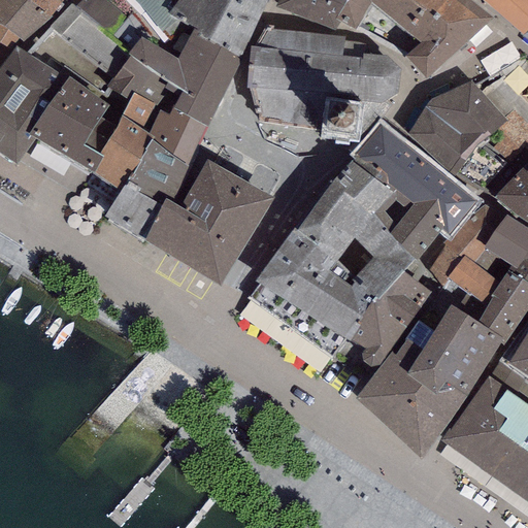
[(32,0),(0,0),(0,23),(15,34),(27,41),(53,14),(50,12),(32,0)]
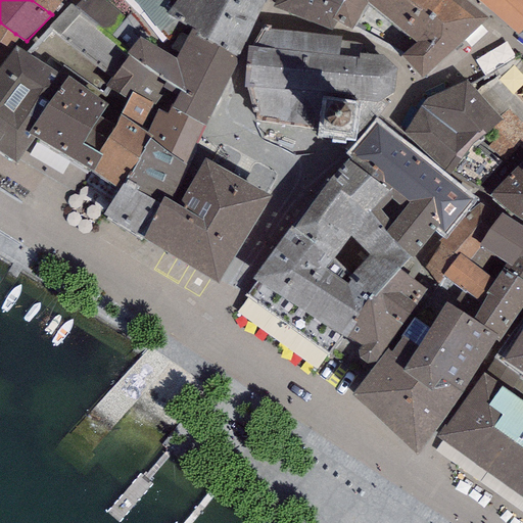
[(70,2),(26,50),(66,75),(68,72),(100,94),(106,84),(129,52),(127,49),(139,33),(129,24),(135,14),(119,0),(79,0),(74,4),(70,2)]
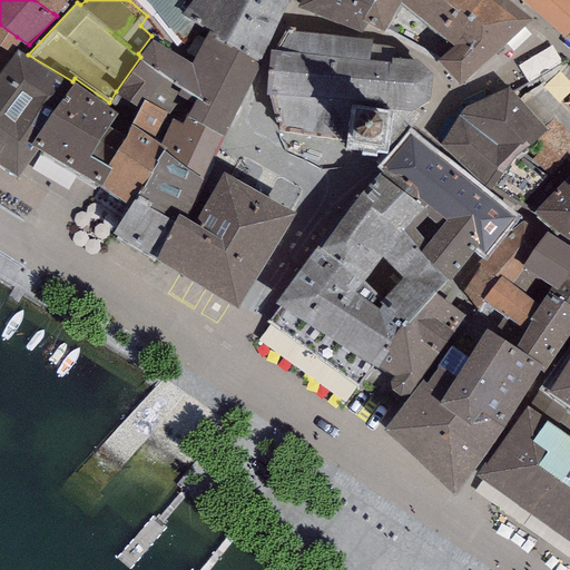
[(64,0),(35,0),(53,13),(64,0)]
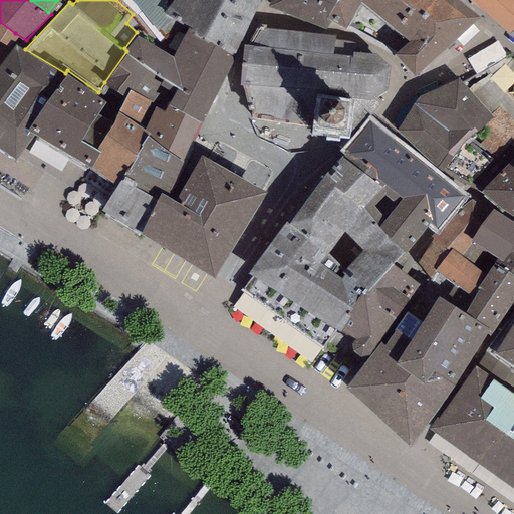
[(121,0),(134,11),(153,32),(165,24),(176,30),(180,20),(164,11),(169,4),(164,0),(121,0)]
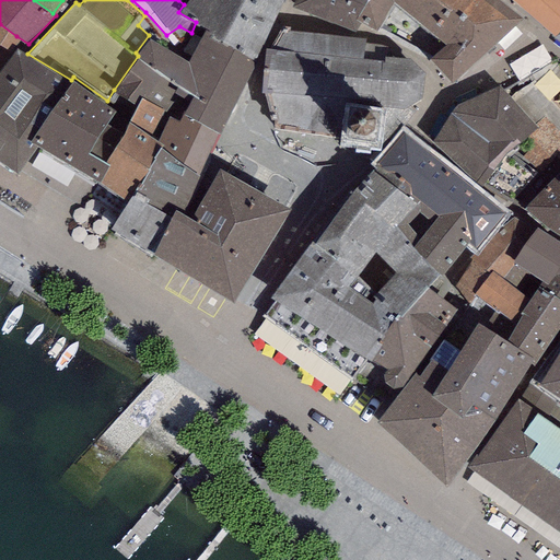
[(281,0),(186,0),(184,4),(178,12),(196,22),(255,58),(281,0)]
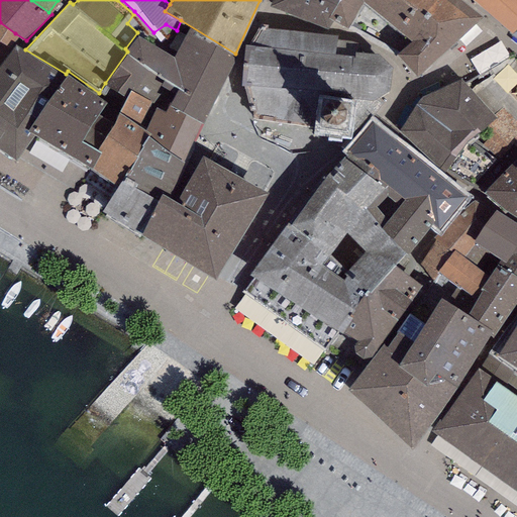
[(270,0),(267,8),(326,24),(337,0),(270,0)]
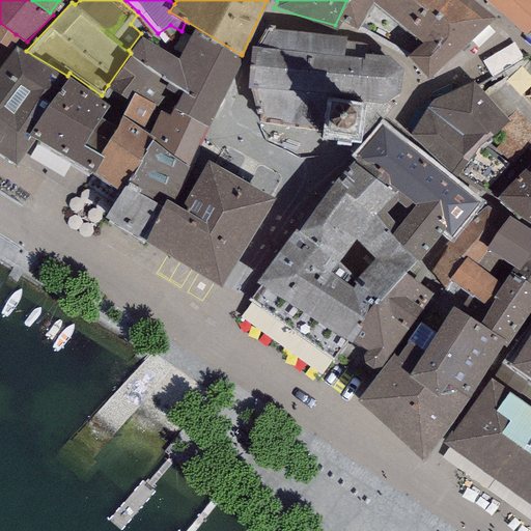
[(496,15),(476,0),(346,0),(335,25),(354,32),(373,3),(420,37),(404,53),(428,75),(496,15)]
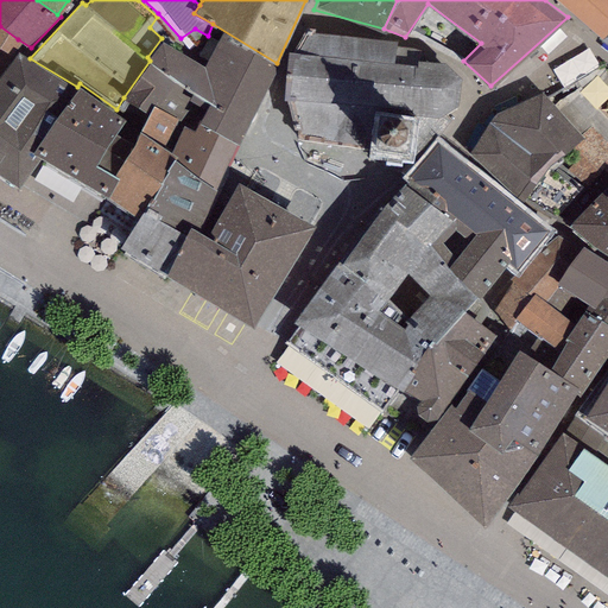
[(607,0),(558,0),(602,37),(607,30),(607,0)]
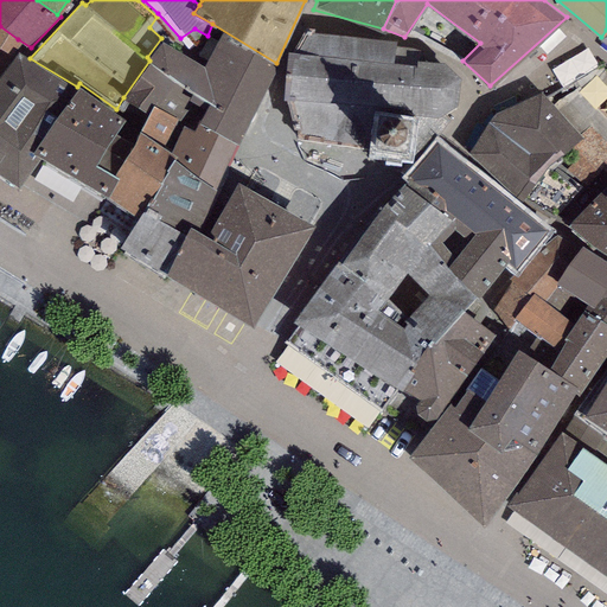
[(171,44),(161,38),(147,57),(149,61),(123,97),(147,113),(152,103),(185,121),(183,123),(193,129),(199,121),(237,141),(238,142),(247,127),(278,64),(276,63),(212,24),(208,36),(196,59),(171,44)]
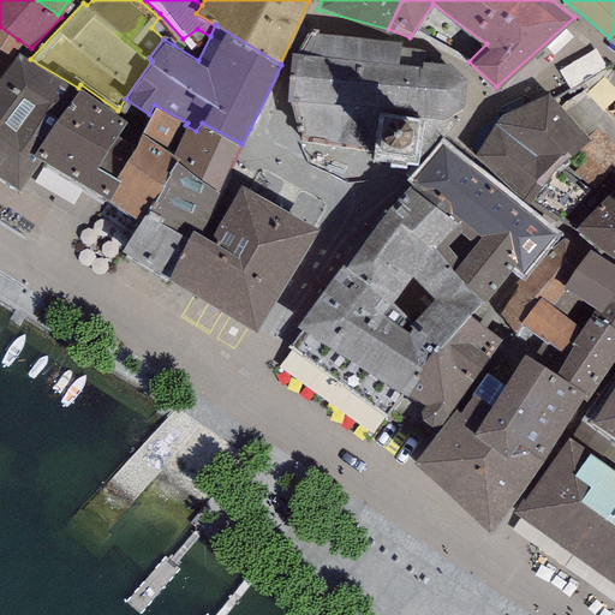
[(0,61),(18,40),(0,27),(0,61)]
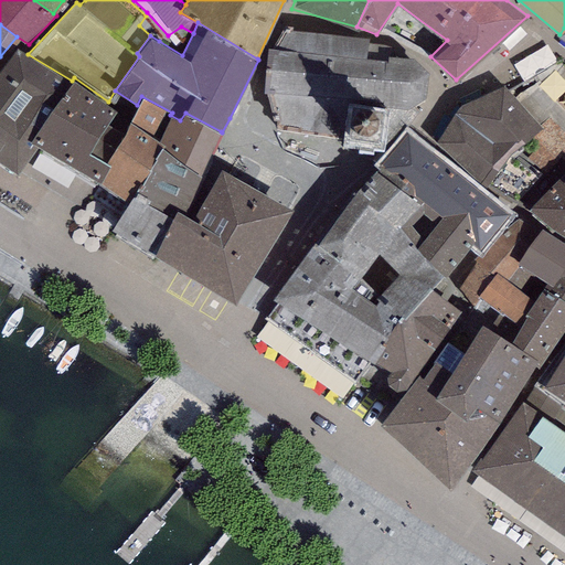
[(355,35),(288,27),(269,44),(265,91),(278,128),(337,136),(338,128),(350,129),(351,114),(353,99),(366,102),(382,103),(380,118),(379,131),(377,145),(386,146),(419,112),(425,97),(428,70),(414,55),(387,54),(387,45),(355,35)]
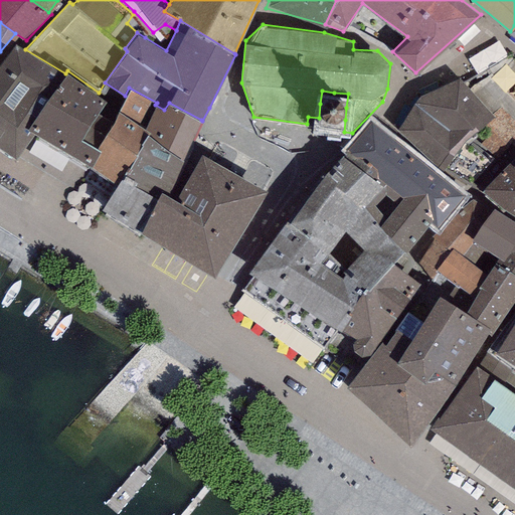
[(25,49),(15,42),(0,61),(0,145),(16,157),(31,135),(35,130),(28,127),(65,73),(25,49)]
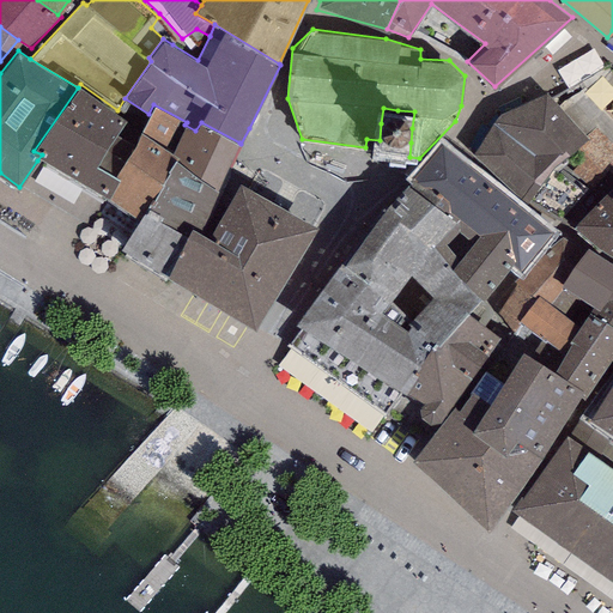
[(612,66),(610,64),(548,96),(586,134),(559,163),(602,196),(612,184),(612,66)]
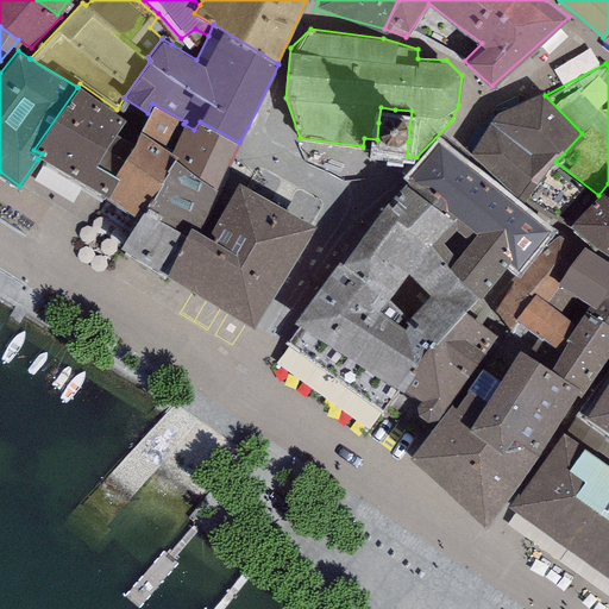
[(80,83),(77,87),(33,150),(42,154),(37,159),(104,200),(104,198),(119,175),(114,171),(132,143),(114,131),(125,115),(117,110),(80,83)]
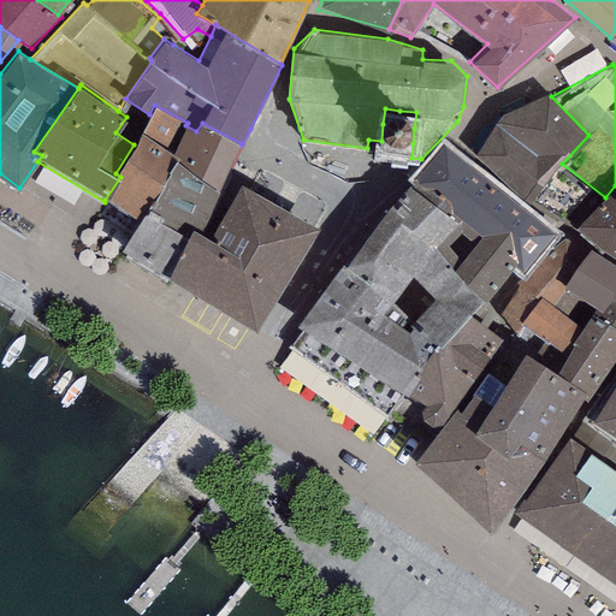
[(551,96),(549,93),(504,113),(474,155),(531,201),(562,164),(588,135),(551,96)]
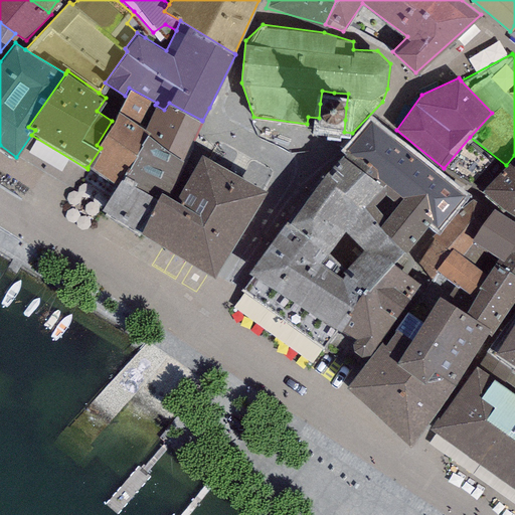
[(157,103),(129,88),(125,96),(119,110),(150,130),(149,132),(182,158),(201,120),(169,103),(164,110),(155,105),(157,103)]
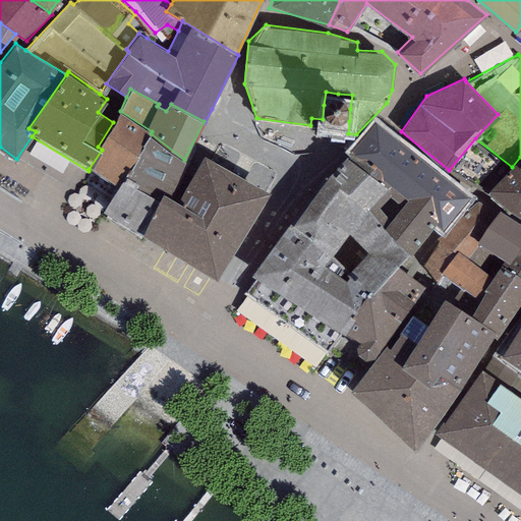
[(338,94),(326,92),(324,105),(323,119),(349,121),(350,109),(352,95),(338,94)]
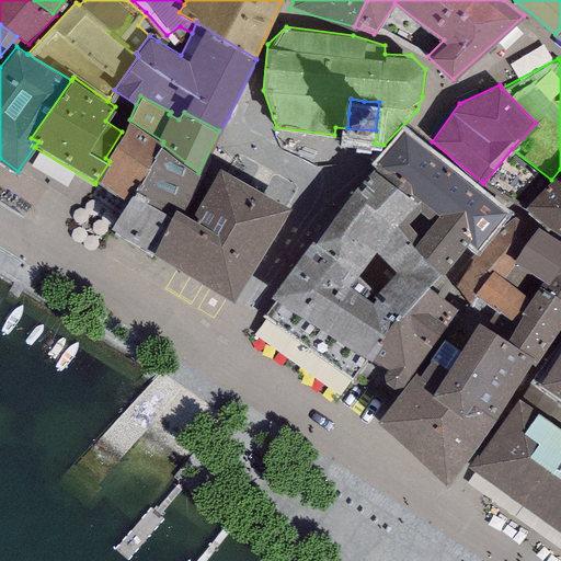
[(163,141),(129,119),(122,132),(105,158),(110,161),(95,182),(125,201),(110,226),(150,250),(175,196),(186,201),(198,172),(162,144),(163,141)]
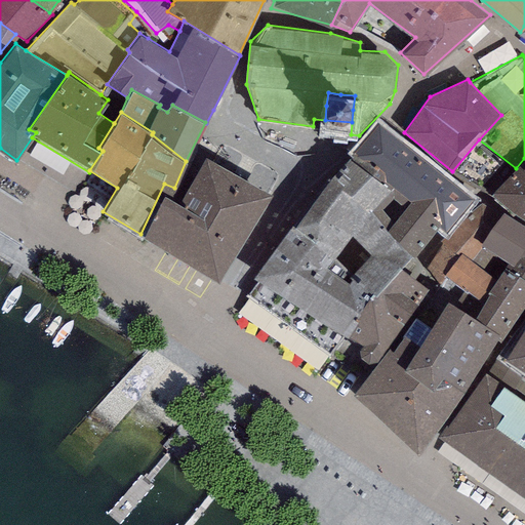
[(472,197),(378,123),(350,156),(391,188),(393,186),(411,198),(441,221),(440,225),(446,229),(472,197)]
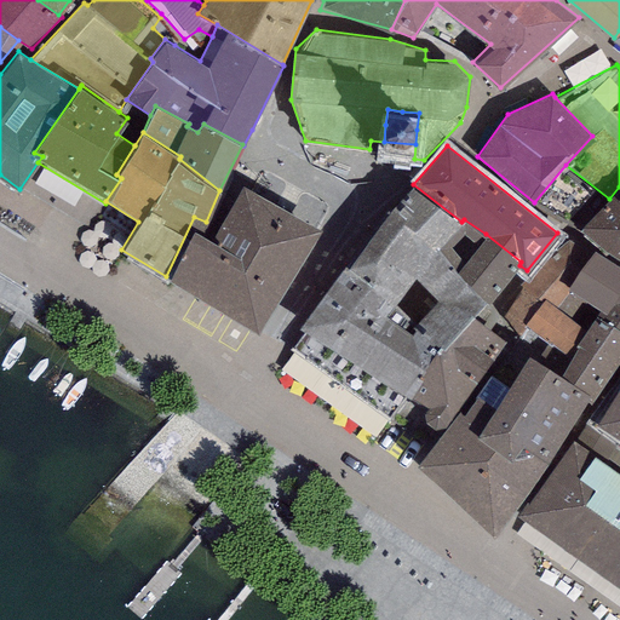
[(566,165),(534,202),(577,233),(619,258),(619,187),(609,199),(566,165)]
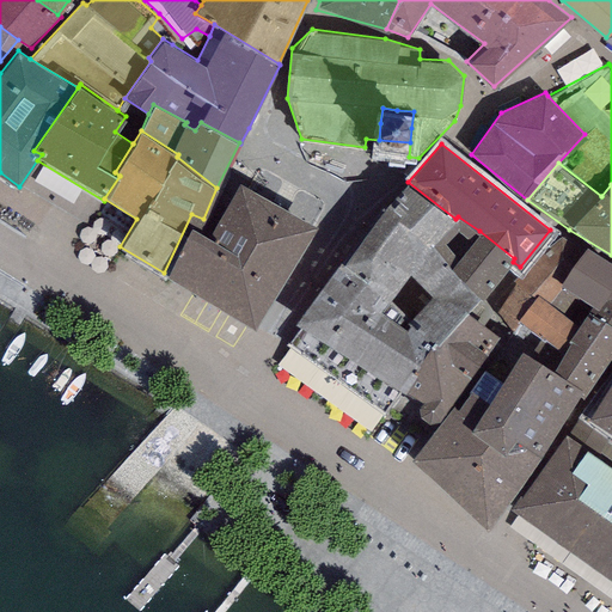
[(193,221),(167,274),(255,325),(317,222),(239,181),(210,230),(193,221)]
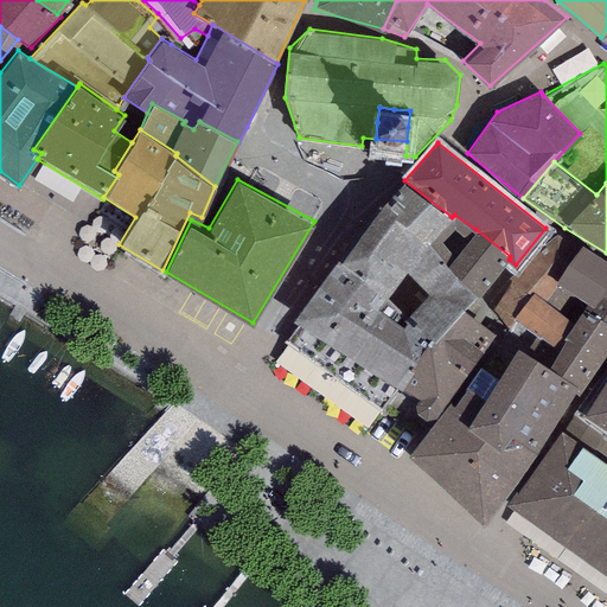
[(404,180),(403,179),(381,206),(428,241),(452,217),(404,180)]
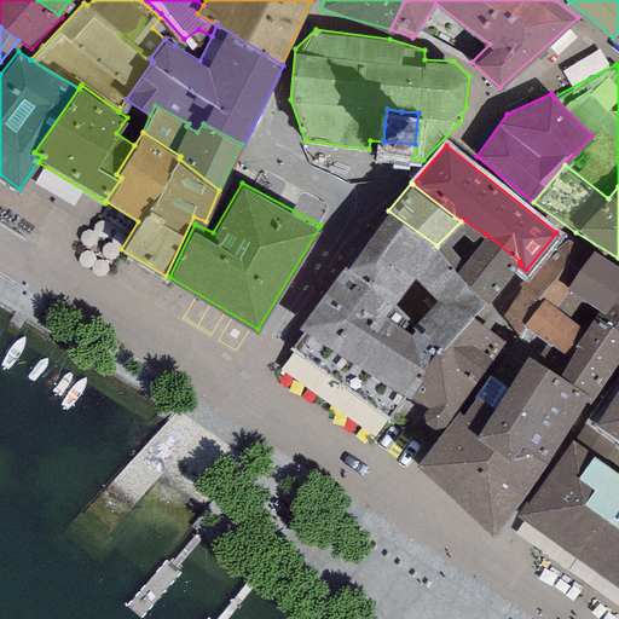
[(437,246),(388,210),(351,259),(347,258),(342,265),(394,301),(415,273),(437,246)]
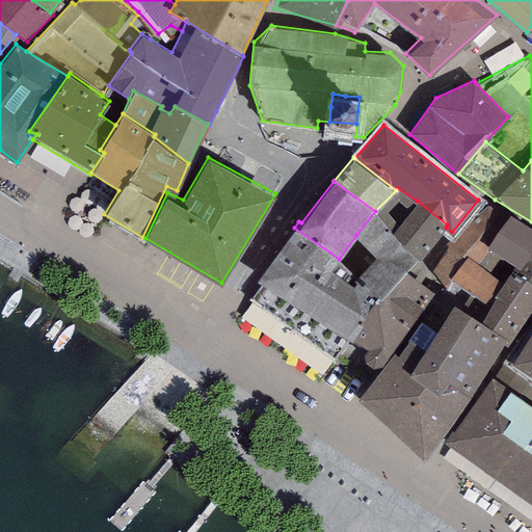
[(375,211),(380,216),(397,198),(410,209),(417,201),(398,188),(396,190),(375,211)]
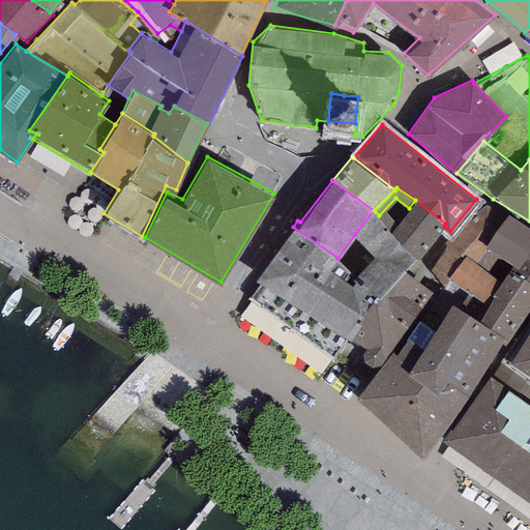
[(445,224),(415,200),(409,208),(392,230),(379,215),(374,210),(355,234),(376,255),(356,275),(349,283),(374,297),(380,296),(405,269),(415,257),(417,259),(445,224)]
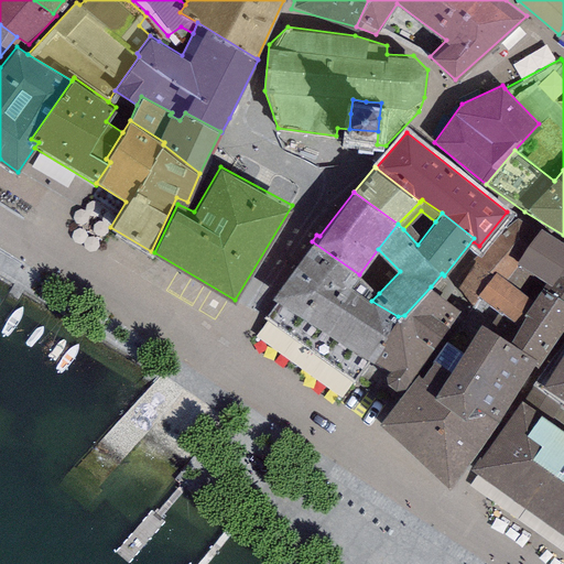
[(517,261),(538,227),(517,216),(473,258),(475,259),(494,272),(496,270),(507,279),(519,262),(517,261)]
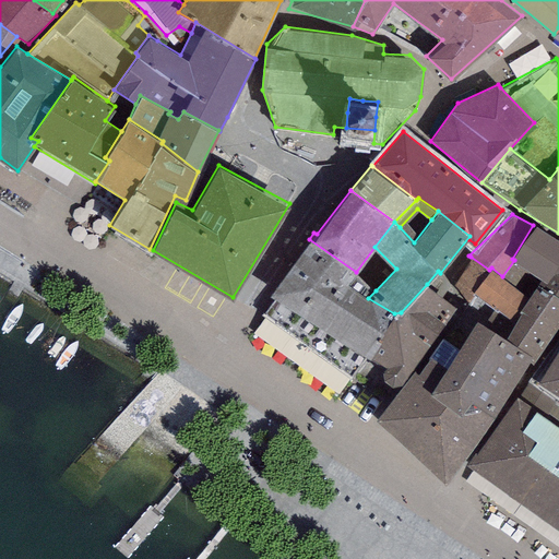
[(558,260),(558,239),(534,224),(533,225),(512,259),(514,260),(542,277),(547,281),(558,260)]
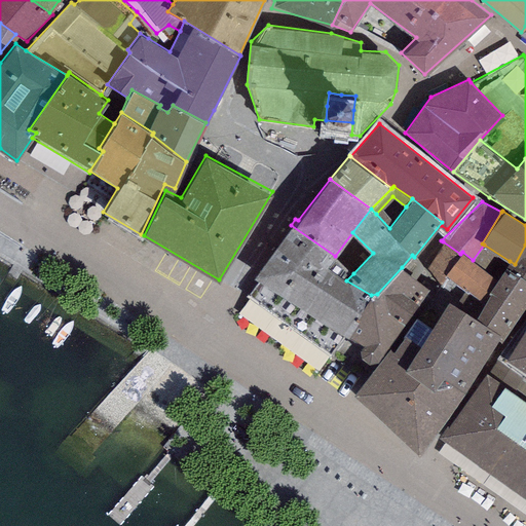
[(345,334),(348,335),(360,317),(360,311),(371,295),(346,280),(353,273),(335,256),(291,225),(254,275),(259,278),(246,296),(332,352),(345,334)]
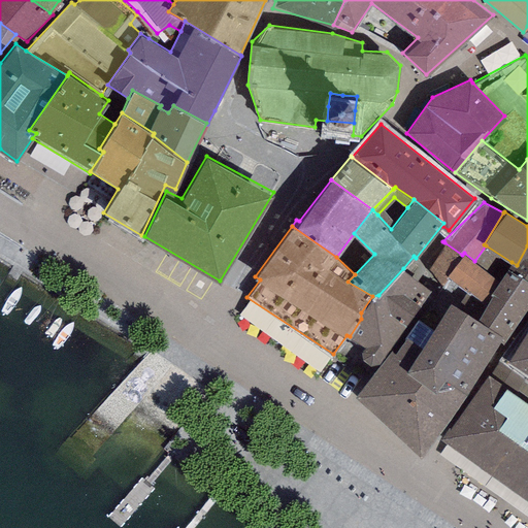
[(462,255),(444,242),(428,268),(443,284),(449,277),(447,276),(462,255)]
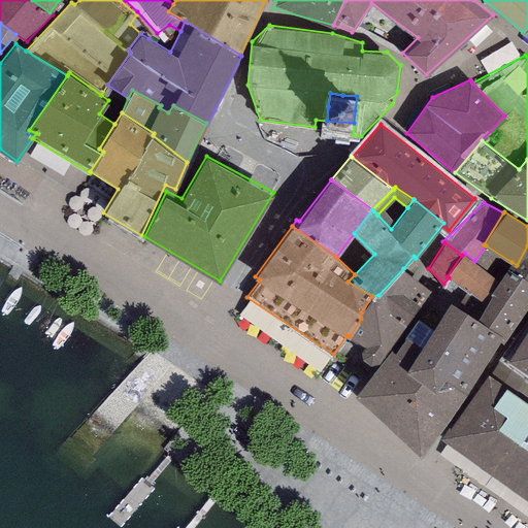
[(462,255),(447,276),(449,277),(483,303),(491,291),(512,262),(486,245),(474,261),(464,253),(462,255)]
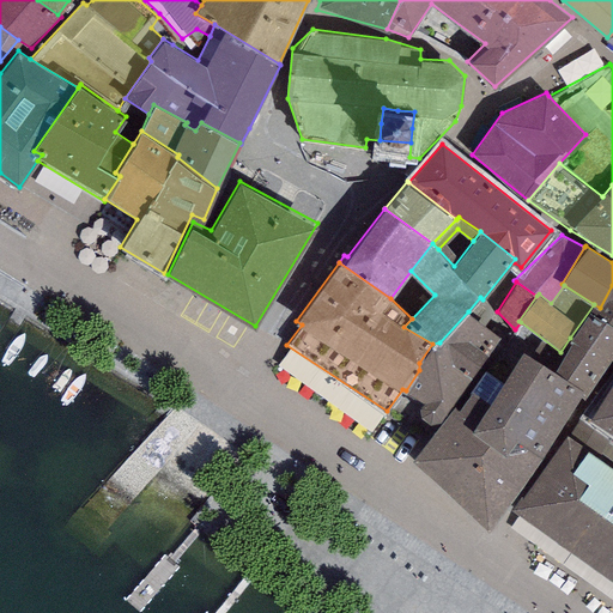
[(612,285),(600,308),(596,311),(612,321),(612,285)]
